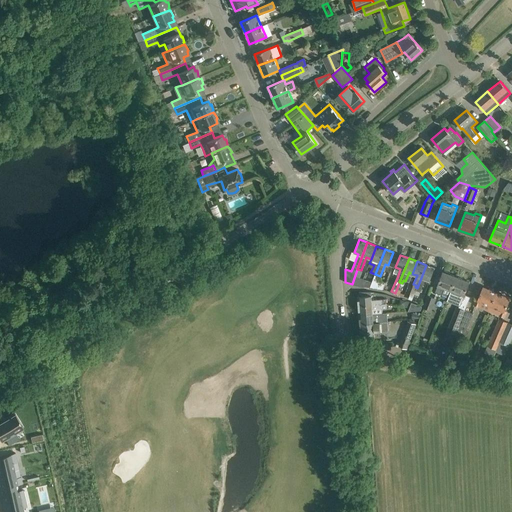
[(434,268),(426,265),(417,288),(419,289),(419,287),(422,288),(425,279),(429,281),(434,268)]
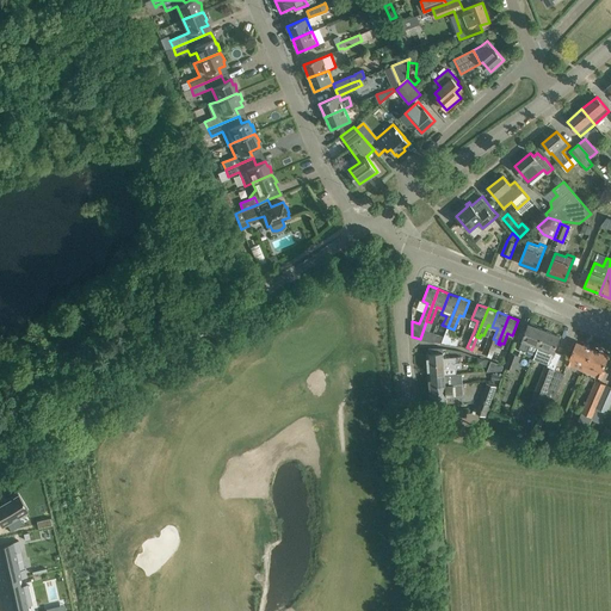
[(529,323),(519,349),(528,352),(534,355),(537,345),(543,329),(529,323)]
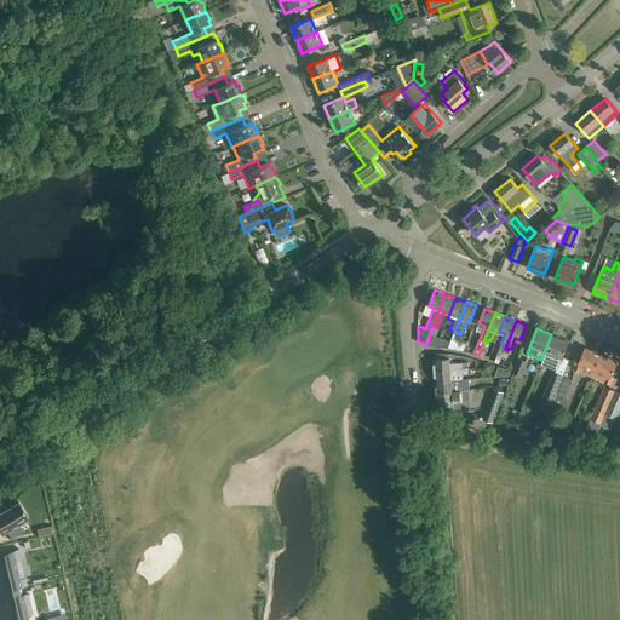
[(451,342),(448,346),(454,348),(455,348),(463,350),(464,350),(466,343),(459,339),(460,334),(454,332),(451,342)]
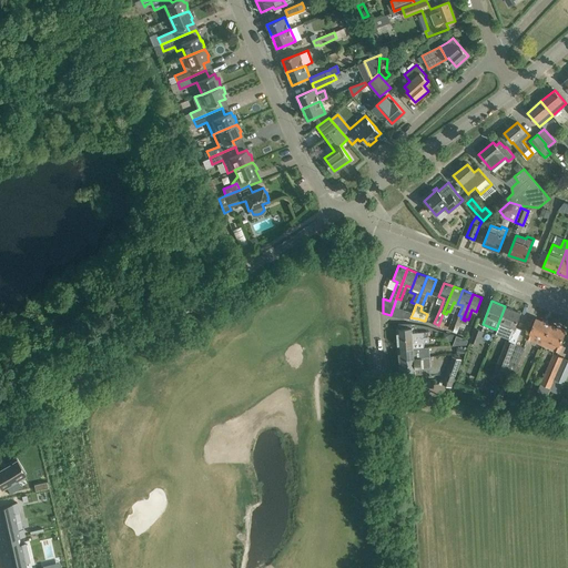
[(399,317),(403,310),(394,305),(391,315),(399,317)]
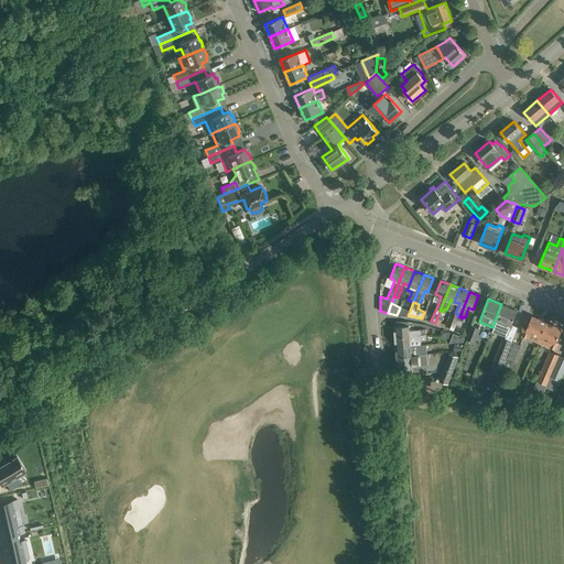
[(492,327),(491,331),(506,336),(505,339),(512,342),(518,327),(511,324),(517,310),(501,304),(496,318),(492,327)]
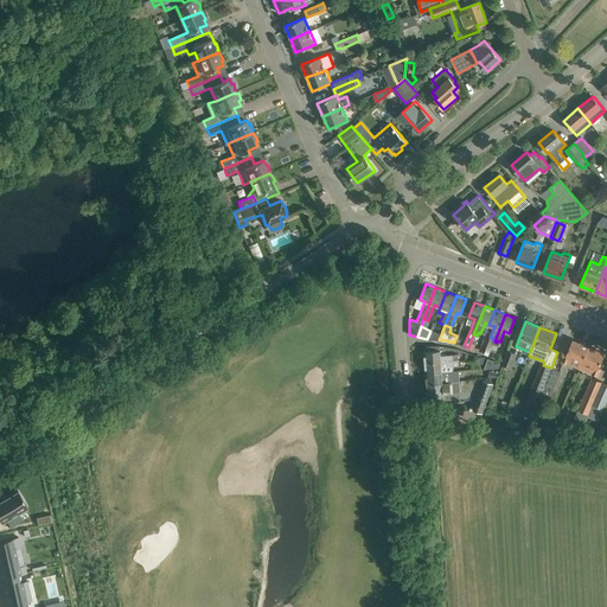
[(564,353),(561,360),(568,364),(579,368),(581,362),(587,346),(573,340),(567,355),(564,353)]
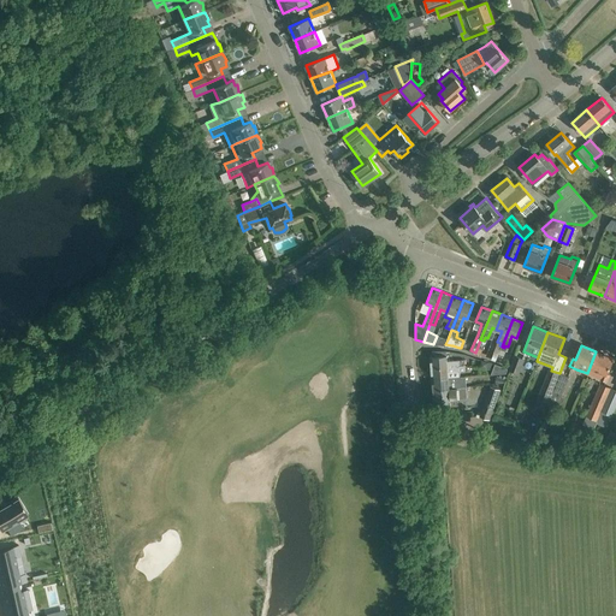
[(446,351),(432,350),(432,356),(431,356),(431,367),(442,366),(465,365),(465,359),(446,360),(446,355),(446,351)]
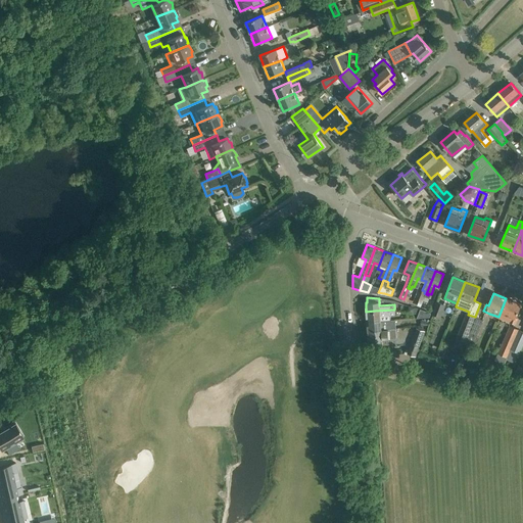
[(501,312),(498,317),(509,322),(515,324),(518,318),(516,317),(521,304),(506,298),(501,312)]
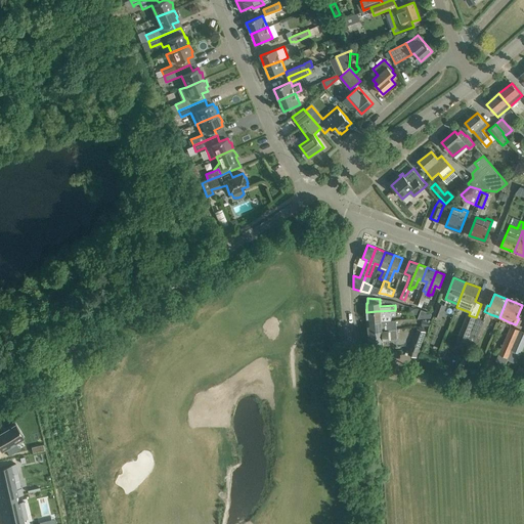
[(438,302),(434,314),(441,317),(445,305),(438,302)]
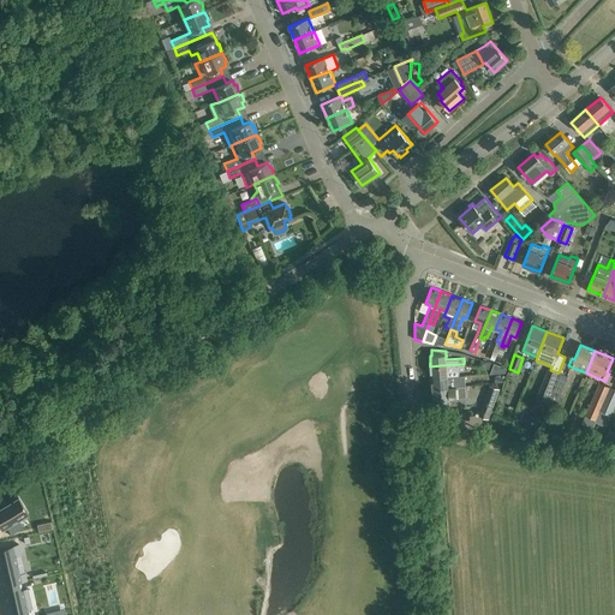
[(490,374),(491,374),(505,372),(506,368),(494,363),(490,374)]
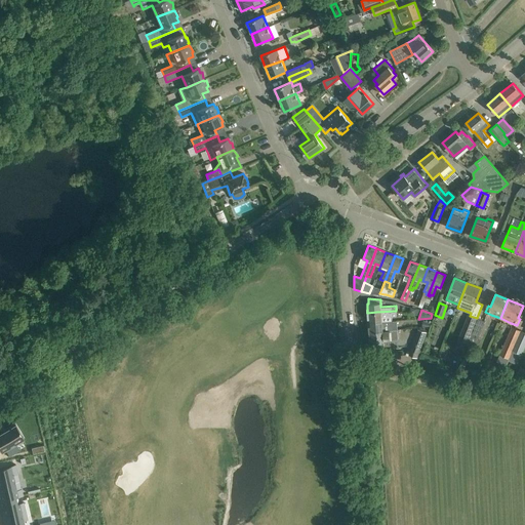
[(396,311),(376,312),(367,313),(368,322),(392,320),(392,316),(396,315),(396,311)]
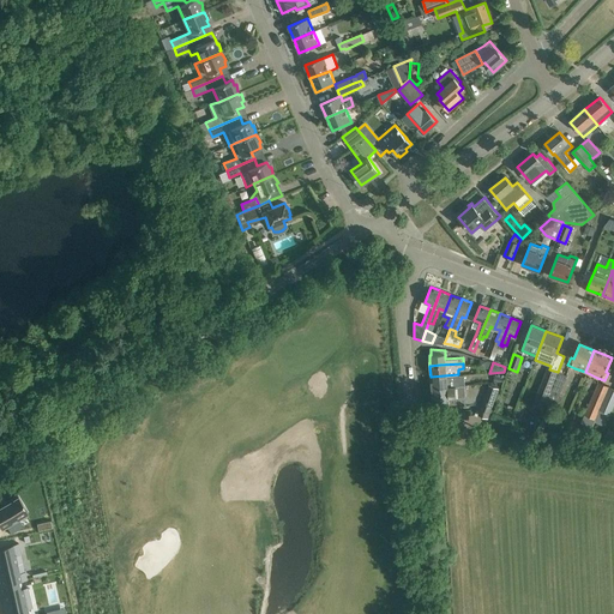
[(547,368),(535,399),(546,404),(558,372),(549,369),(547,368)]
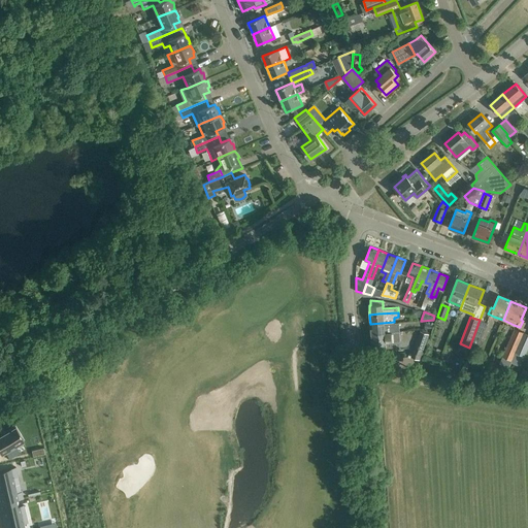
[(480,320),(469,348),(473,349),(474,349),(475,349),(476,348),(477,348),(479,348),(479,347),(480,347),(481,345),(482,344),(483,343),(484,342),(484,340),(482,339),(488,323),(480,320)]
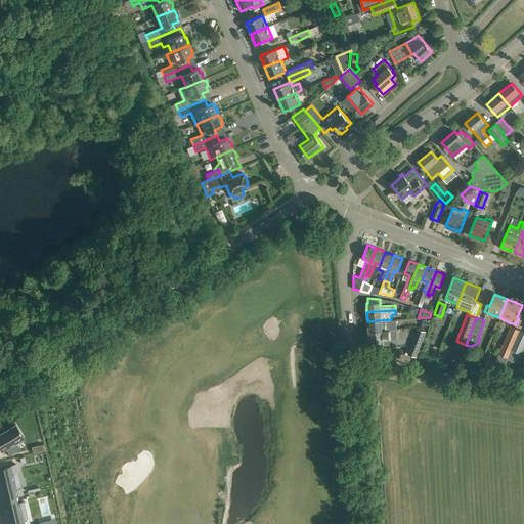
[(368,330),(396,328),(395,318),(391,319),(367,321),(368,330)]
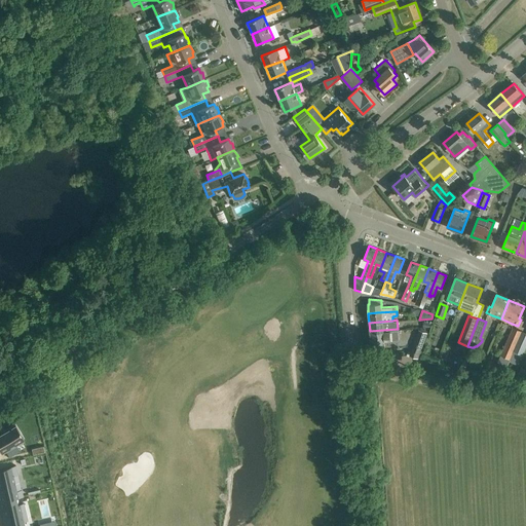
[(499,353),(496,361),(506,365),(509,360),(522,330),(514,327),(513,326),(500,354),(499,353)]
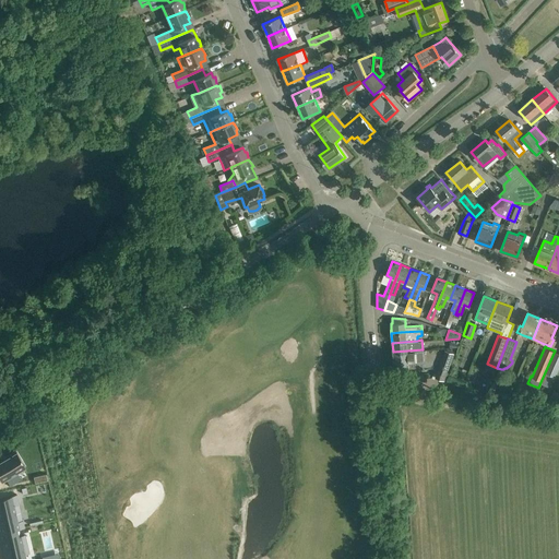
[(439,367),(448,370),(455,349),(451,348),(449,352),(445,351),(439,367)]
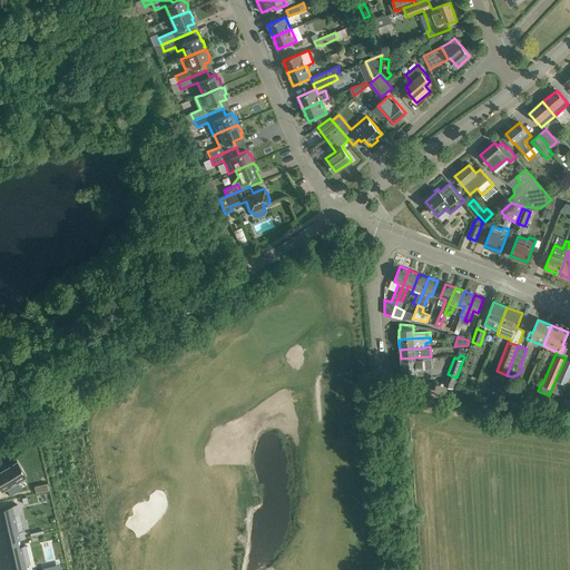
[(432,363),(431,356),(401,359),(402,371),(404,371),(404,376),(418,375),(418,370),(431,369),(431,363),(432,363)]
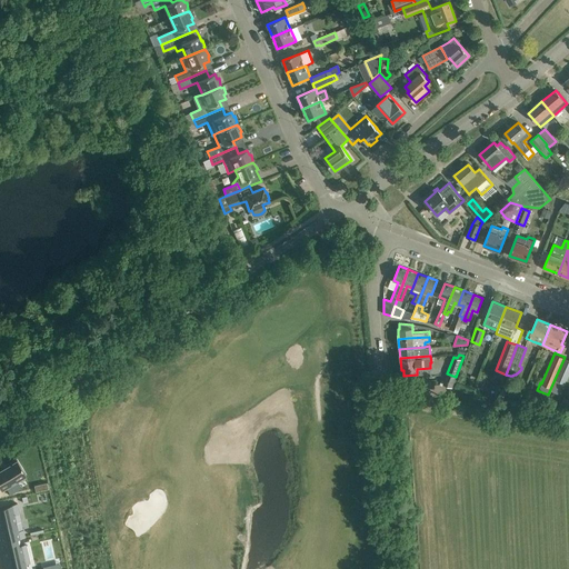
[(568,358),(565,357),(550,389),(558,392),(563,378),(566,379),(568,370),(568,358)]
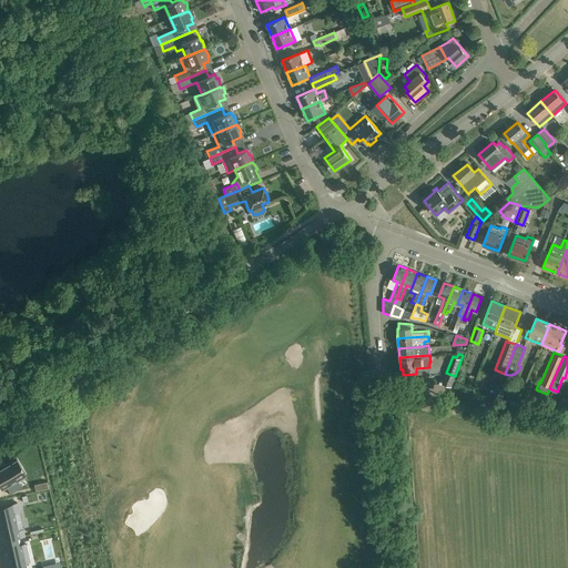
[(564,417),(567,406),(567,398),(561,396),(555,415),(564,418),(564,417)]
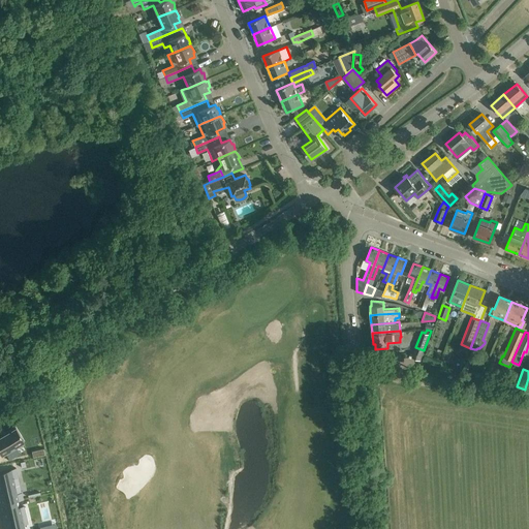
[(16,427),(0,436),(0,453),(1,455),(24,441),(16,427)]
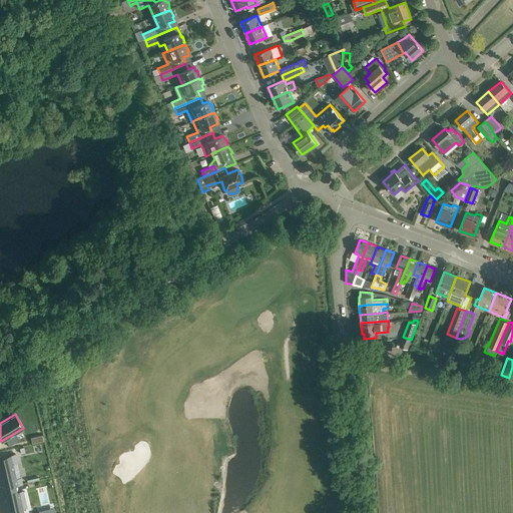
[(42,435),(31,438),(32,444),(44,441),(42,435)]
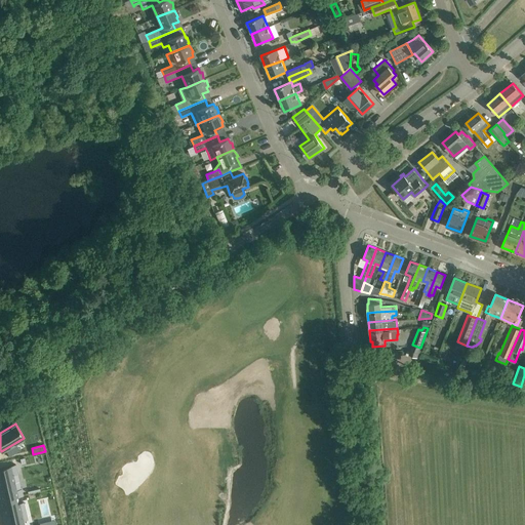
[(15,465),(0,468),(0,491),(1,494),(12,491),(13,497),(23,495),(22,488),(16,490),(13,475),(17,474),(15,465)]
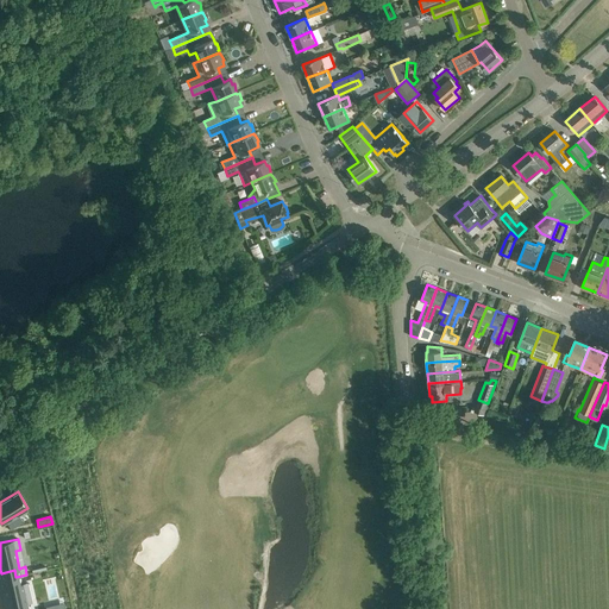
[(27,582),(4,588),(8,608),(27,608),(27,603),(32,602),(27,582)]
